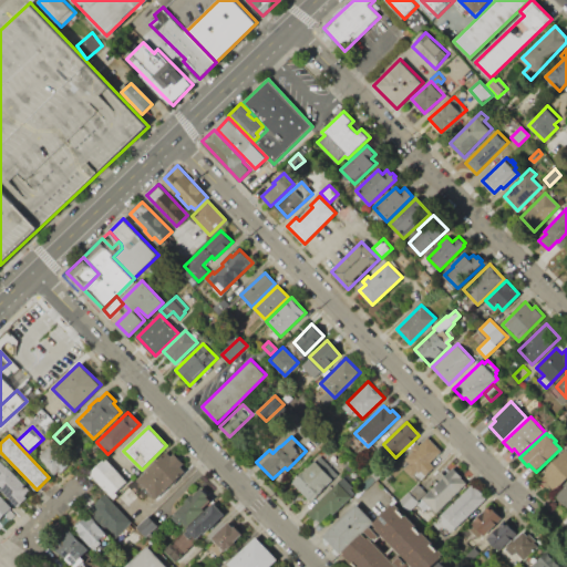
[(428,437),(442,451),(430,463),(433,466),(425,474),(422,471),(419,473),(418,471),(412,476),(404,467),(409,463),(405,459),(413,451),(411,450),(418,443),(420,445),(428,437)]
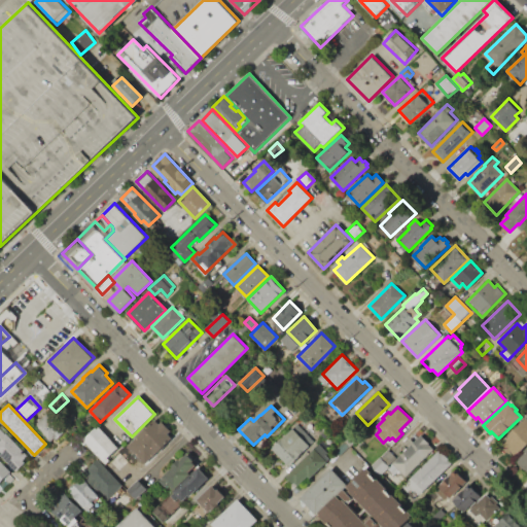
[(34,425),(46,413),(64,431),(57,440),(54,436),(49,441),(34,425)]
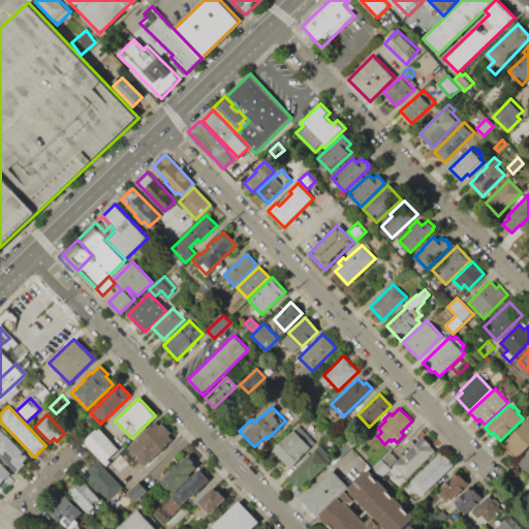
[(528,419),(528,421),(528,444),(516,457),(512,454),(510,456),(501,445),(528,419)]
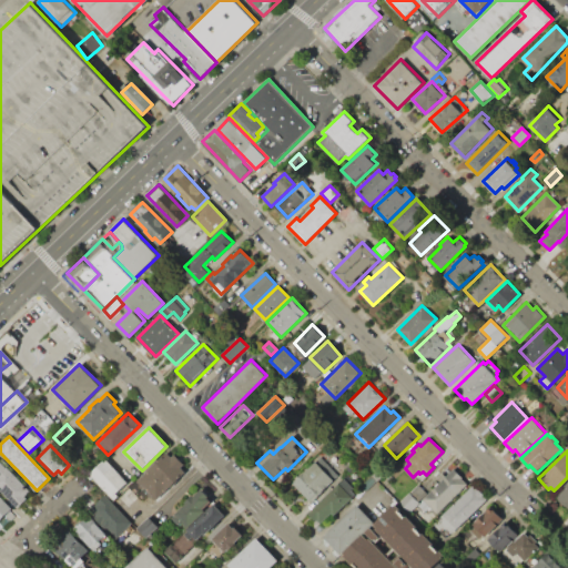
[(137,480),(155,500),(184,474),(180,469),(185,465),(175,454),(172,457),(166,452),(137,480)]
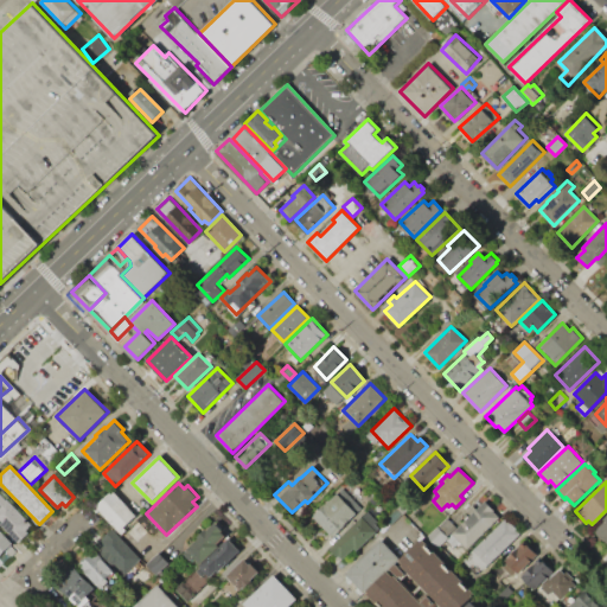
[(343,487),(362,508),(333,536),(313,516),(343,487)]
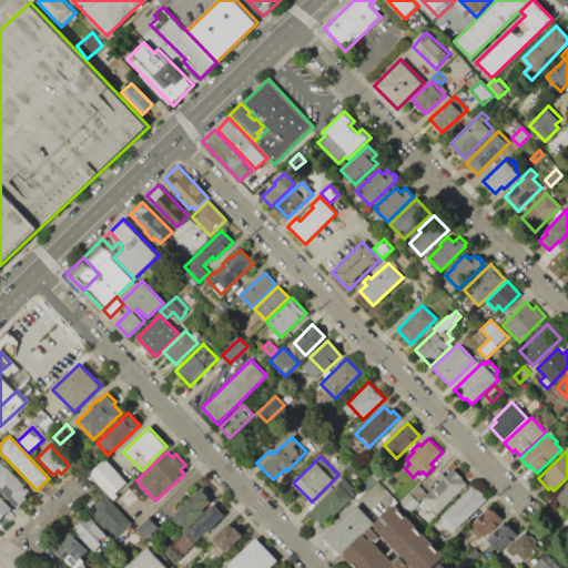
[(90,474),(107,457),(129,480),(117,493),(119,495),(115,499),(90,474)]
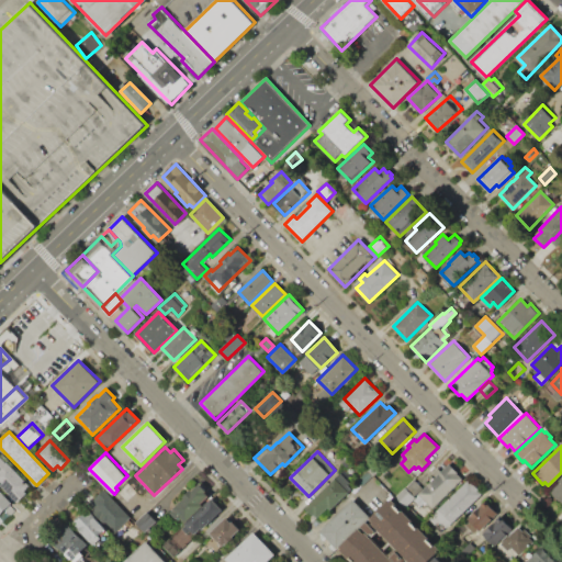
[(0,457),(29,485),(23,491),(26,493),(17,503),(0,486),(0,457)]
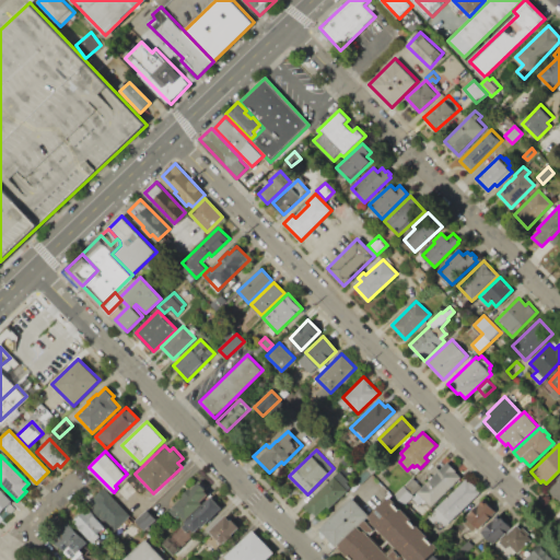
[(461,478),(431,506),(423,499),(418,505),(412,499),(418,493),(417,492),(447,462),(456,471),(455,473),(461,478)]
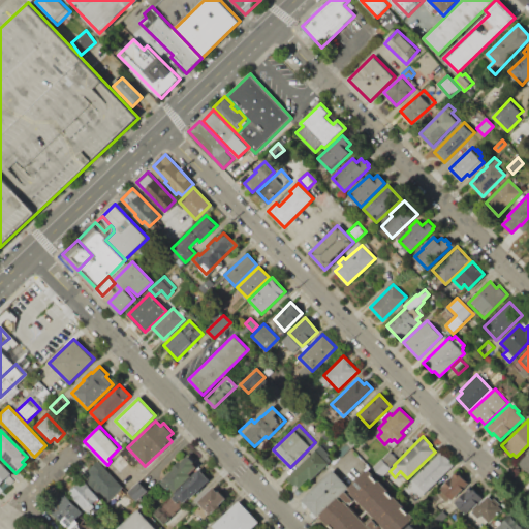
[(346,442),(351,447),(341,457),(336,452),(346,442)]
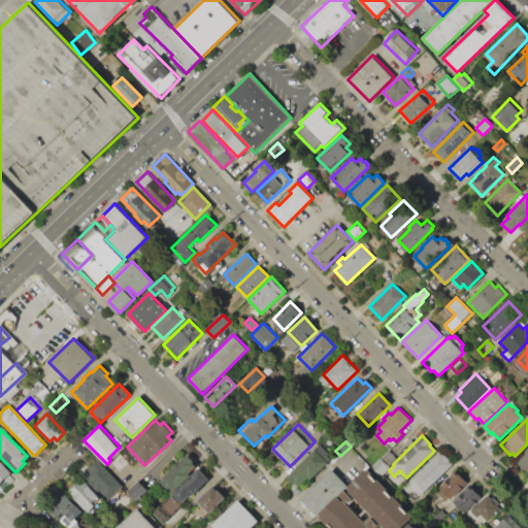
[(287,475),(320,443),(333,458),(311,480),(308,476),(297,487),(287,475)]
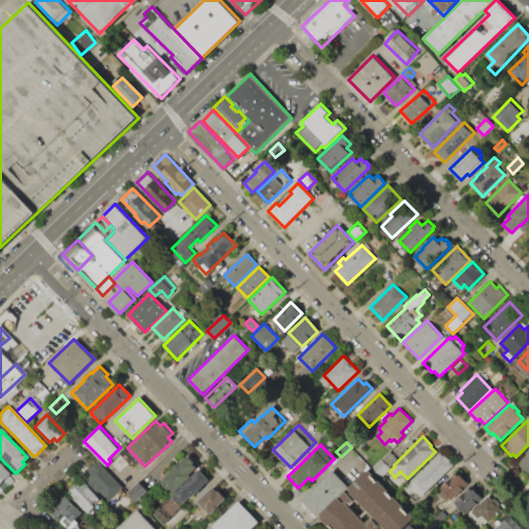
[(528,473),(518,462),(526,454),(525,453),(528,448),(528,473)]
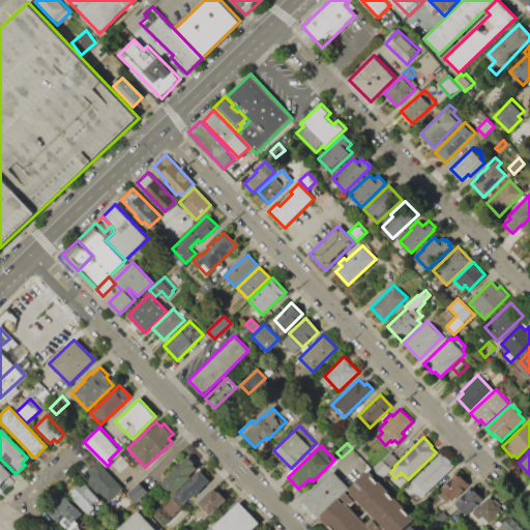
[(384,459),(390,452),(399,460),(391,467),(384,459)]
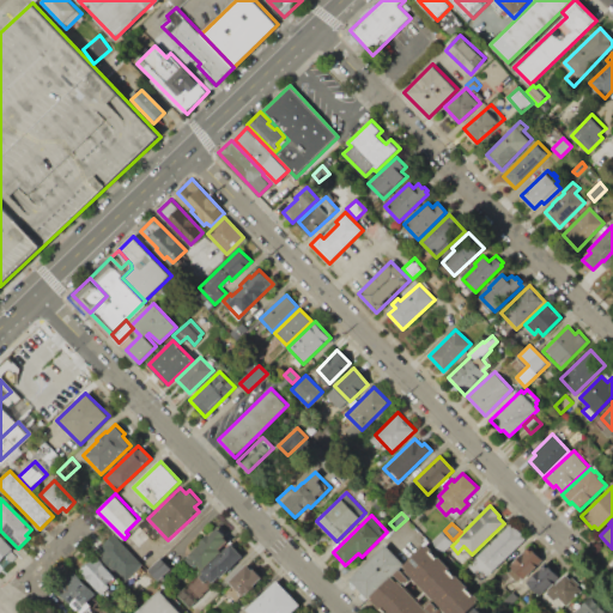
[(510,523),(514,527),(515,526),(525,535),(523,536),(526,539),(484,578),(469,563),(510,523)]
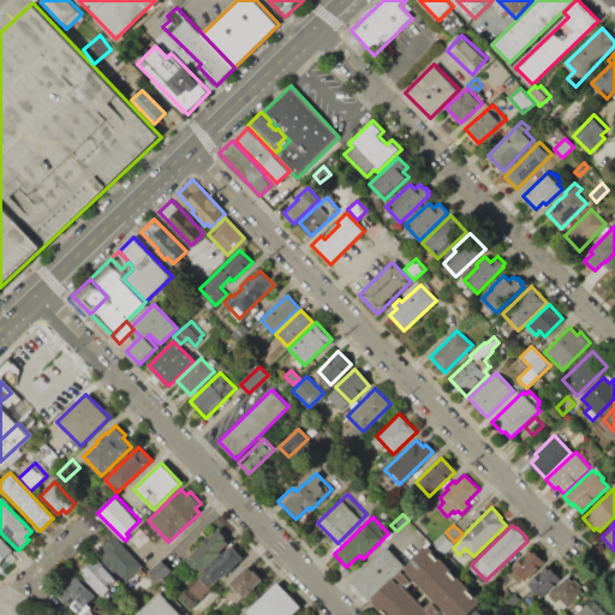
[(219,529),(232,542),(203,571),(197,565),(193,568),(186,560),(219,529)]
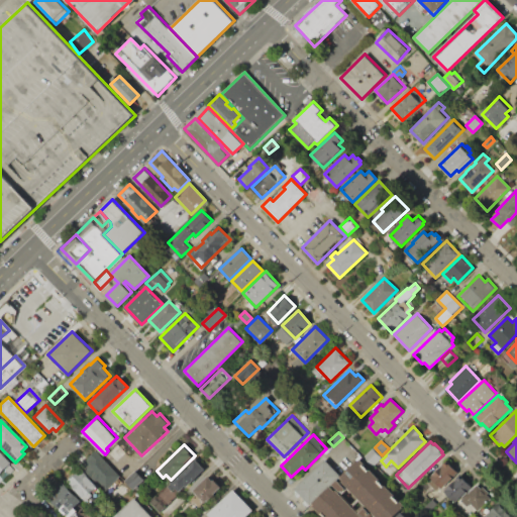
[(363,457),(372,448),(381,457),(372,467),(363,457)]
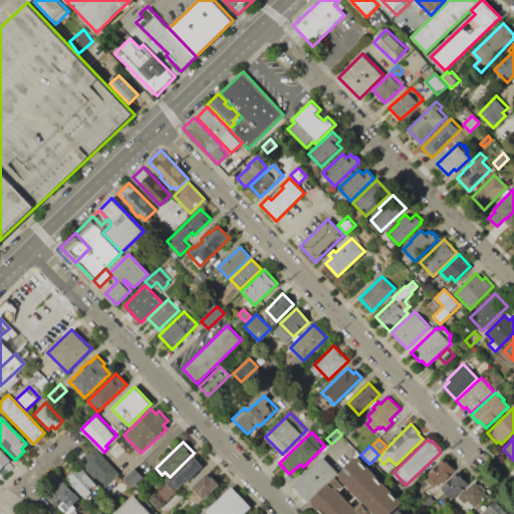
[(94,448),(120,475),(107,487),(98,478),(96,480),(86,471),(89,468),(82,461),(94,448)]
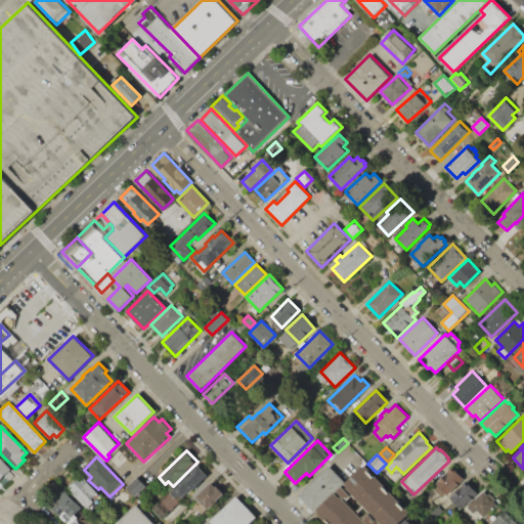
[(0,461),(10,471),(0,481),(0,461)]
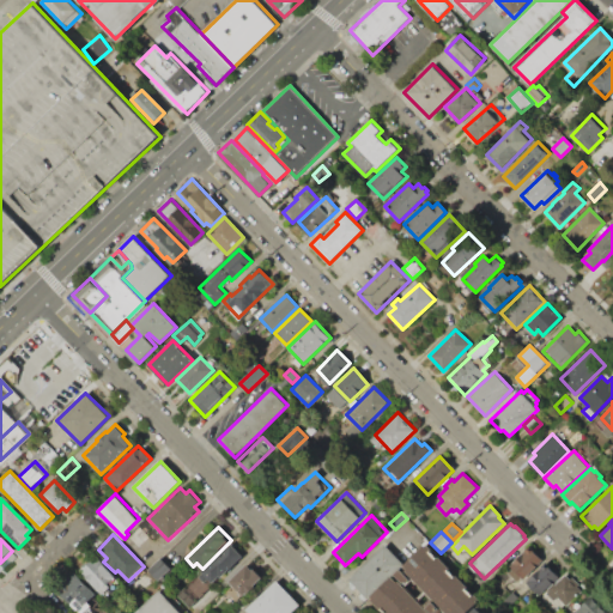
[(231,544),(242,554),(213,582),(208,578),(205,582),(199,576),(231,544)]
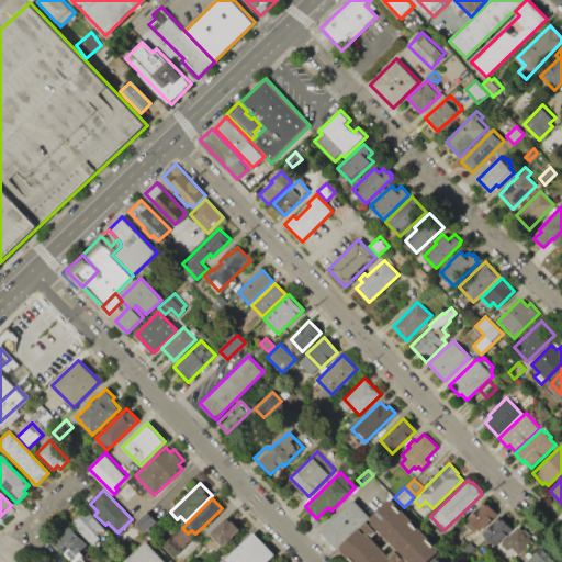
[(391,498),(438,548),(423,561),(409,561),(369,519),(391,498)]
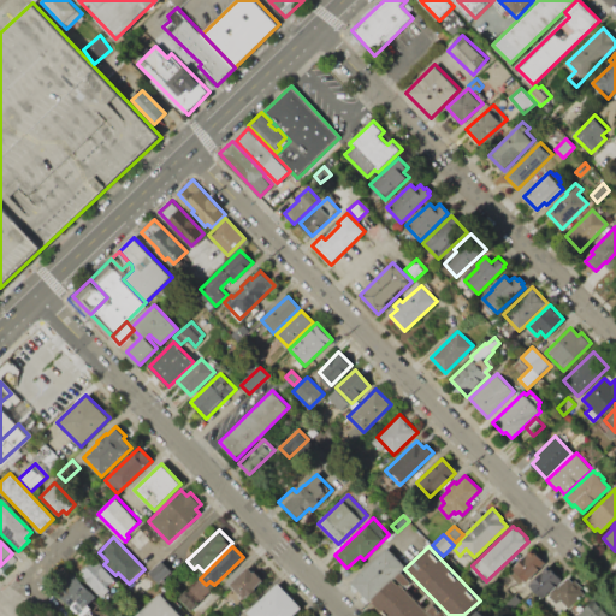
[(351,580),(386,548),(404,566),(369,599),(351,580)]
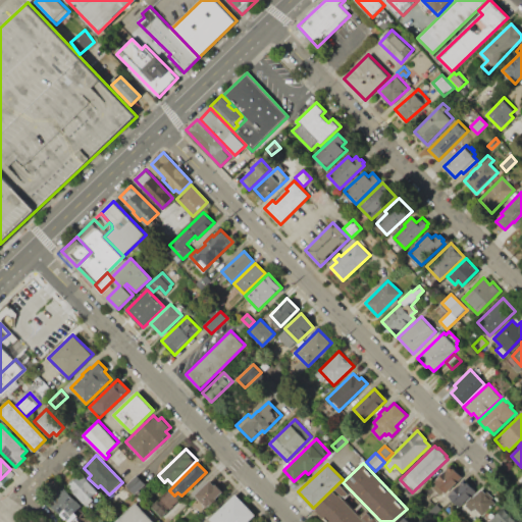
[(451,465),(462,476),(441,496),(432,486),(436,482),(435,481),(451,465)]
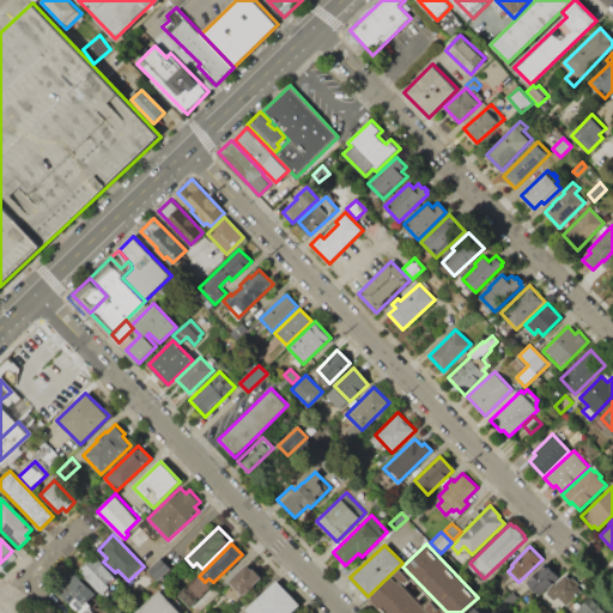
[(161,558),(170,568),(162,575),(165,578),(159,583),(147,570),(161,558)]
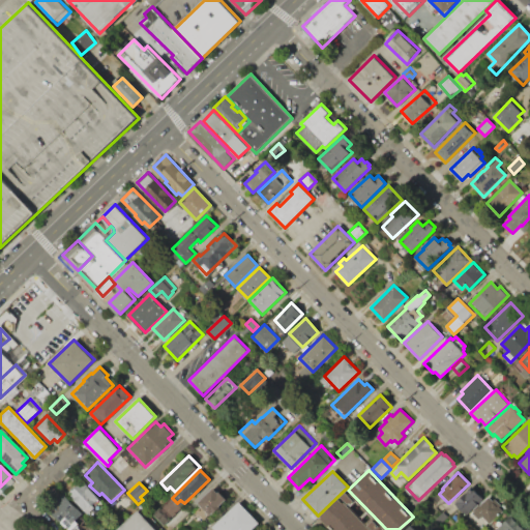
[(68,493),(76,486),(77,488),(81,483),(86,489),(88,487),(99,498),(94,503),(96,506),(89,513),(68,493)]
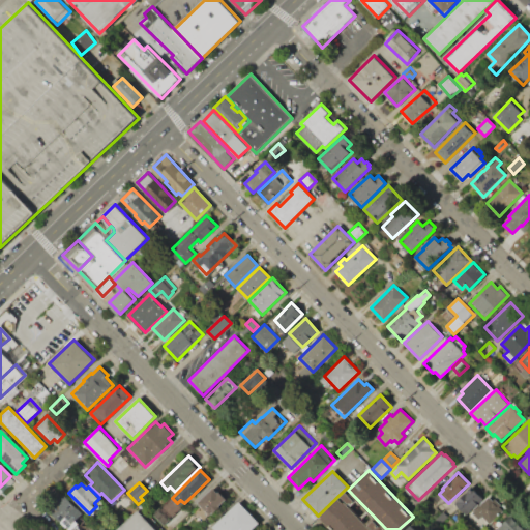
[(472,487),(483,498),(467,514),(455,503),(472,487)]
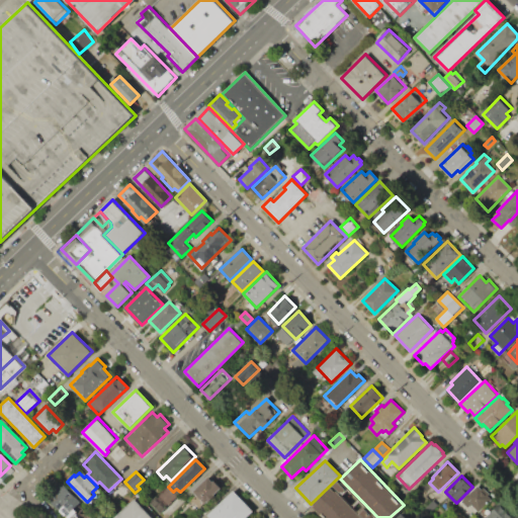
[(208,477),(214,483),(216,482),(222,488),(205,504),(193,491),(208,477)]
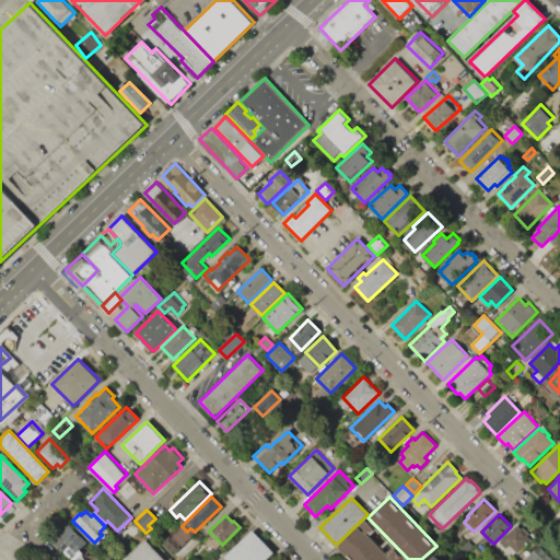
[(361,524),(365,520),(375,529),(371,534),(361,524)]
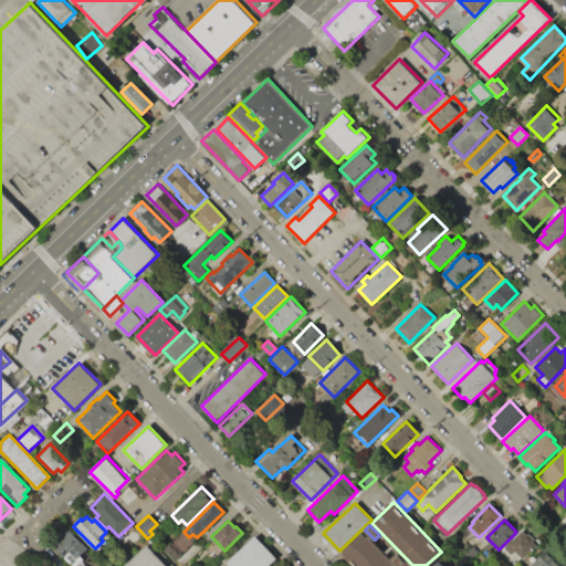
[(70,531),(88,551),(73,565),(54,546),(70,531)]
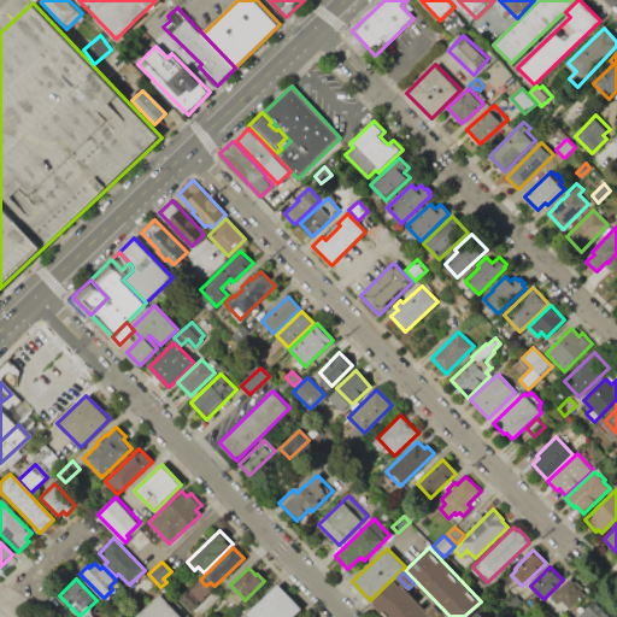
[(569,579),(574,582),(576,580),(583,588),(581,591),(585,594),(569,609),(553,593),(569,579)]
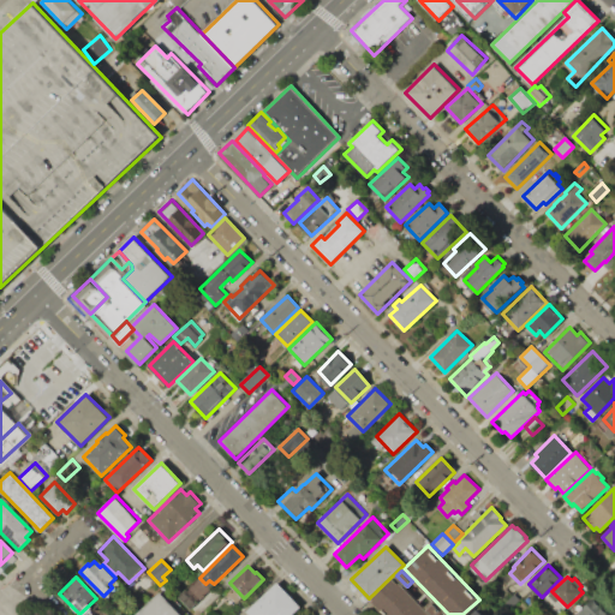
[(384,614),(371,601),(395,579),(429,614),(384,614)]
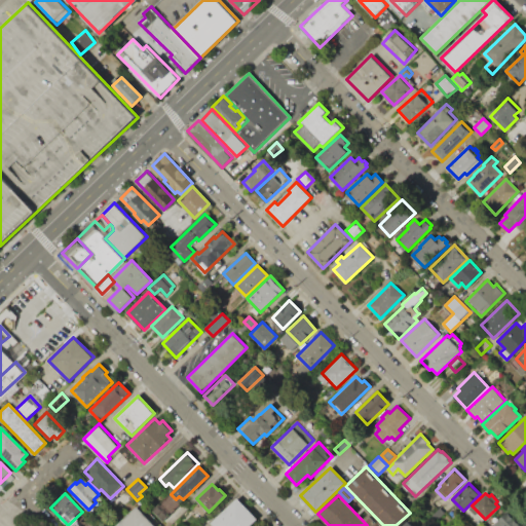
[(214,525),(212,523),(238,498),(257,519),(249,525),(214,525)]
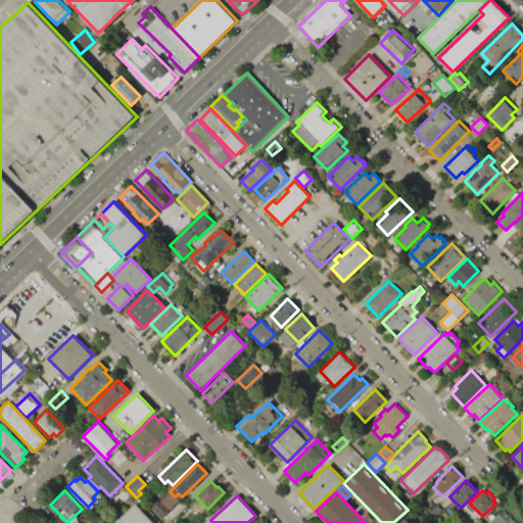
[(116,522),(123,518),(121,516),(136,503),(154,522),(116,522)]
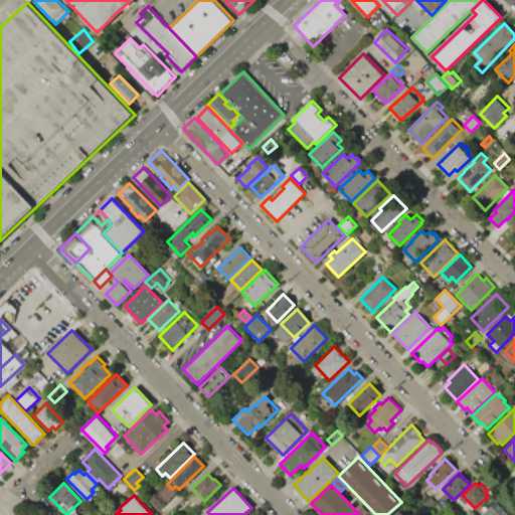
[(482,514),(497,501),(511,514),(482,514)]
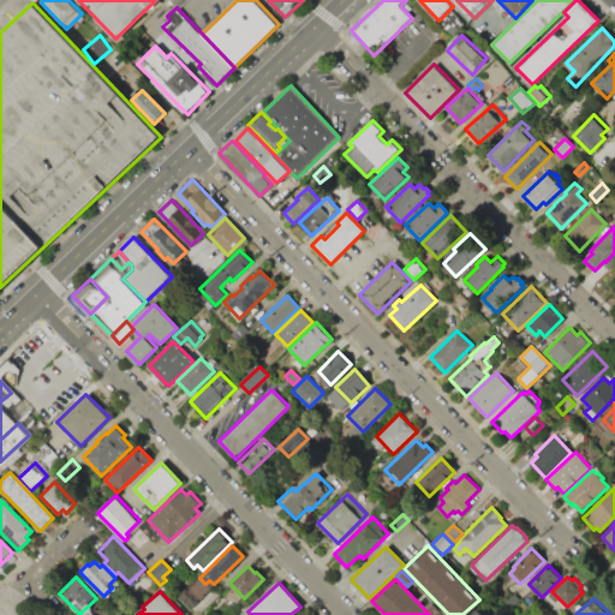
[(434,614),(428,608),(434,603),(441,610),(436,614),(434,614)]
